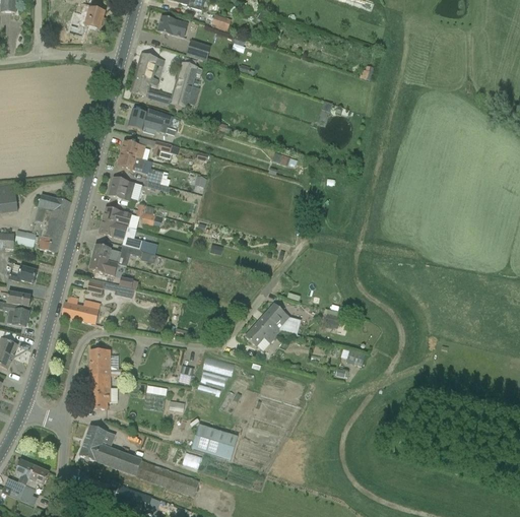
[(0,0),(1,11),(15,11),(15,0),(0,0)]
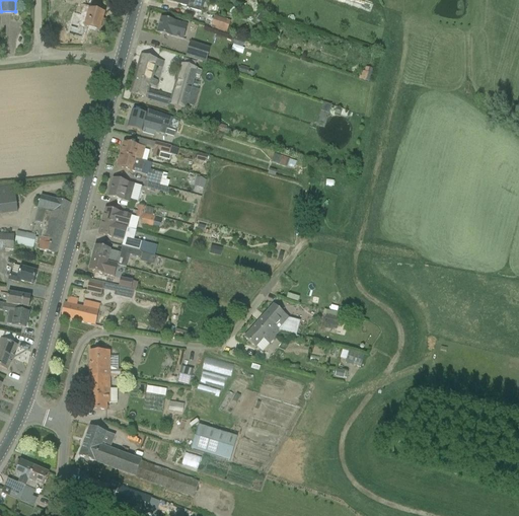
[(169,0),(187,5),(187,6),(202,10),(204,0),(169,0)]
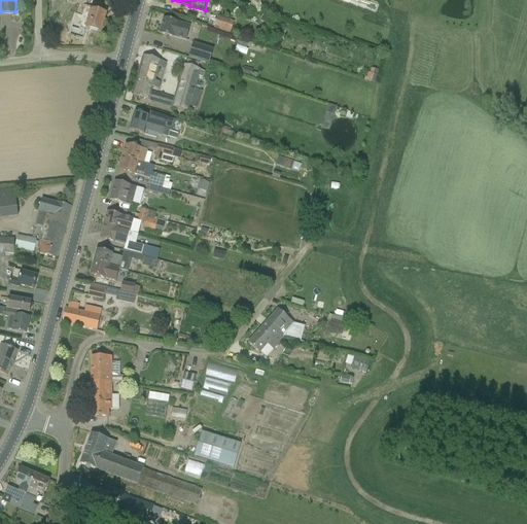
[(245,7),(236,4),(233,11),(243,14),(245,7)]
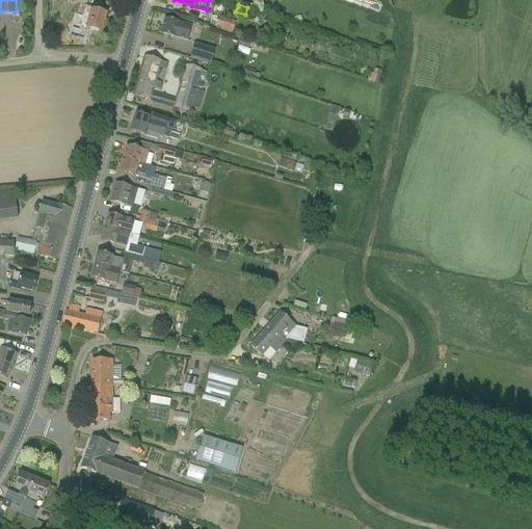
[(75,10),(72,22),(102,30),(107,10),(90,6),(88,14),(75,10)]
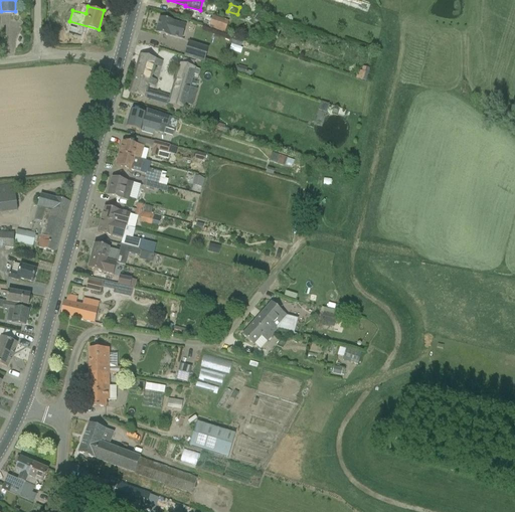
[(224,32),(229,19),(206,11),(202,24),(224,32)]
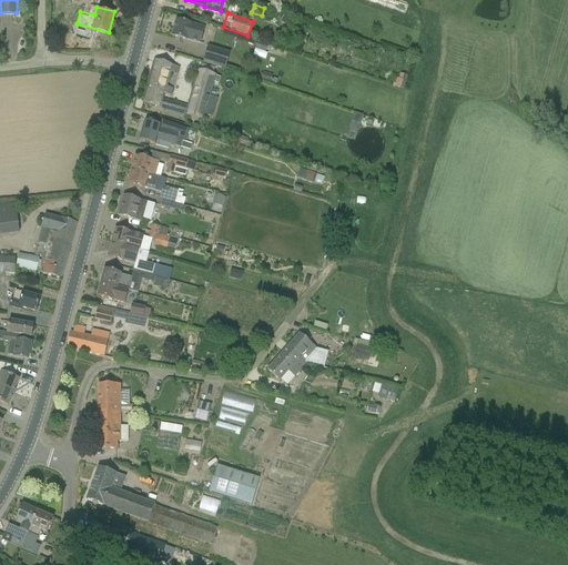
[(294,18),(286,13),(282,20),(290,24),(294,18)]
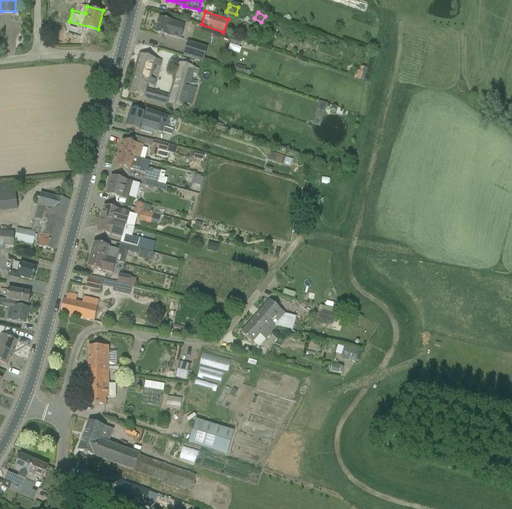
[(185,23),(173,20),(159,16),(155,30),(181,37),(185,23)]
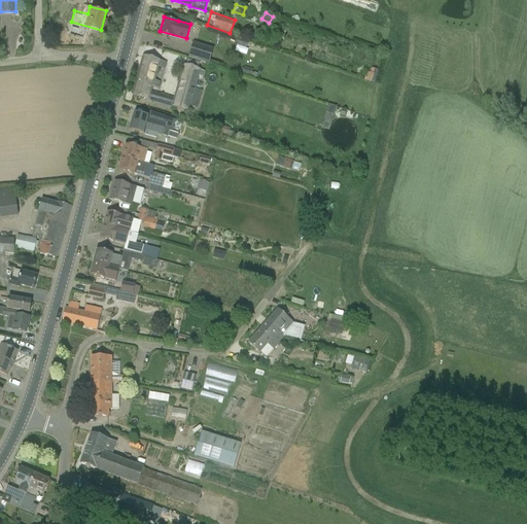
[(84,27),(72,24),(69,33),(82,36),(85,28),(84,27)]
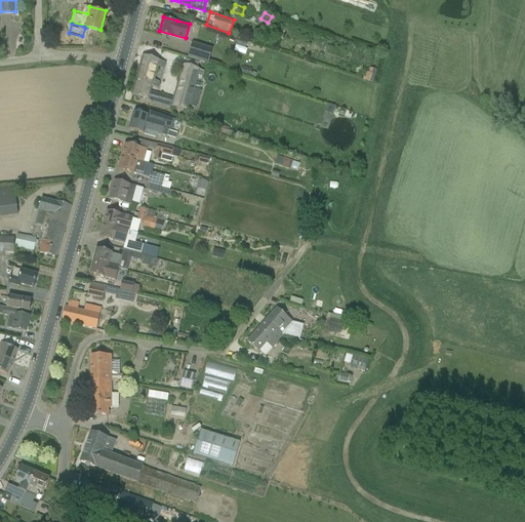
[(208,62),(213,47),(193,40),(188,55),(208,62)]
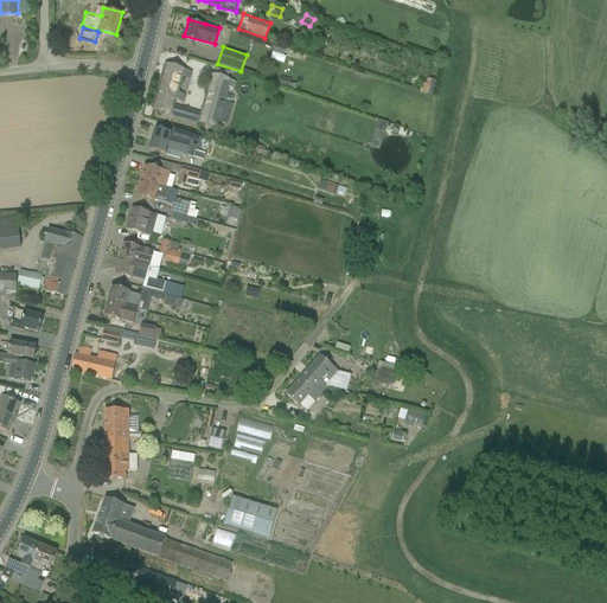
[(179,90),(185,69),(165,63),(153,108),(185,117),(187,107),(174,103),(177,97),(183,100),(185,92),(179,90)]
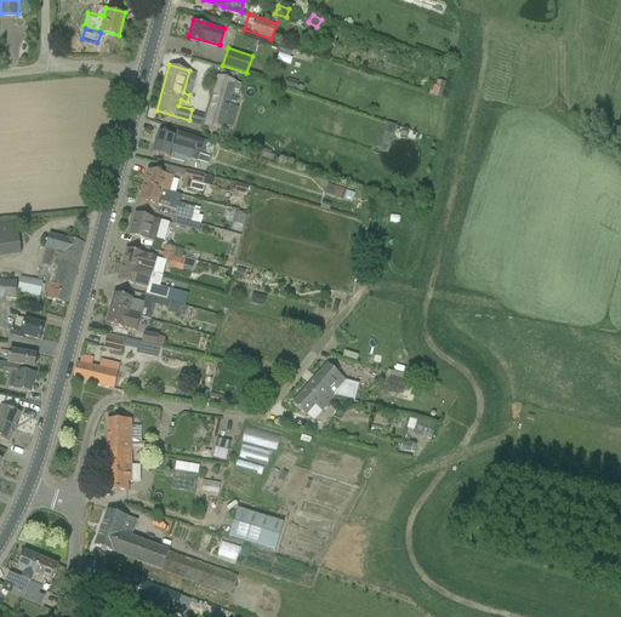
[(234,87),(237,80),(216,74),(201,124),(223,130),(234,87)]
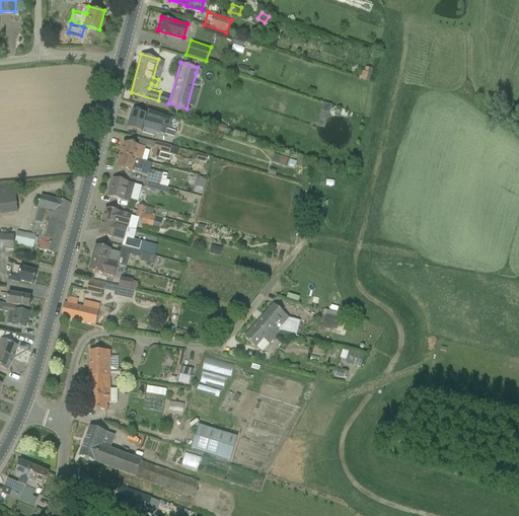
[(253,70),(248,69),(249,67),(240,64),(238,71),(252,75),(253,70)]
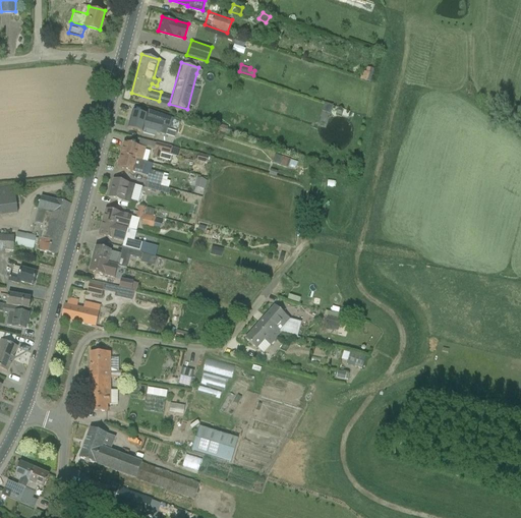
[(372,72),(365,69),(361,68),(359,76),(370,80),(372,72)]
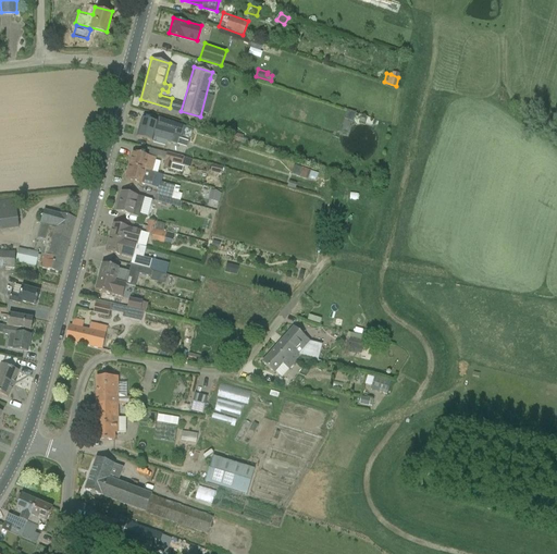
[(347,107),(344,115),(353,120),(356,111),(347,107)]
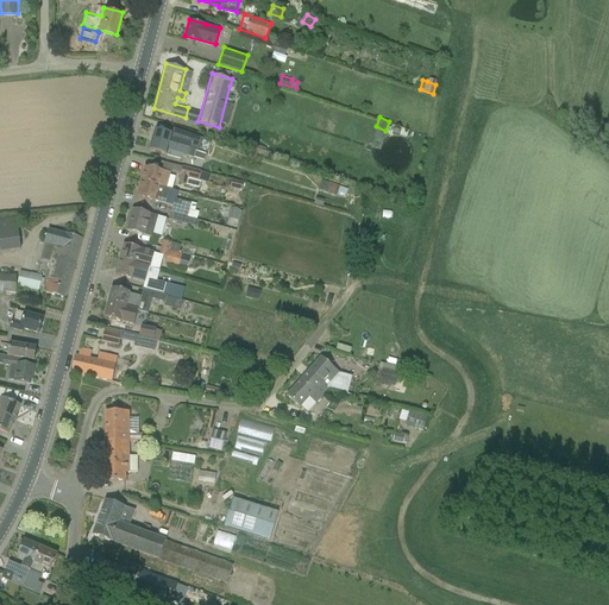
[(169,131),(155,127),(152,138),(159,140),(158,143),(168,145),(168,144),(181,147),(181,146),(194,150),(196,144),(168,136),(169,131)]
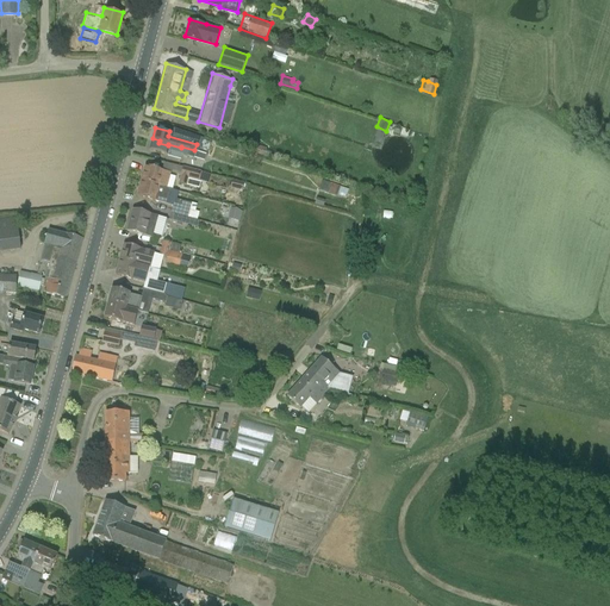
[(193,156),(194,156),(195,150),(181,147),(181,148),(168,144),(168,145),(159,143),(160,141),(153,138),(149,148),(181,157),(182,154),(193,156)]
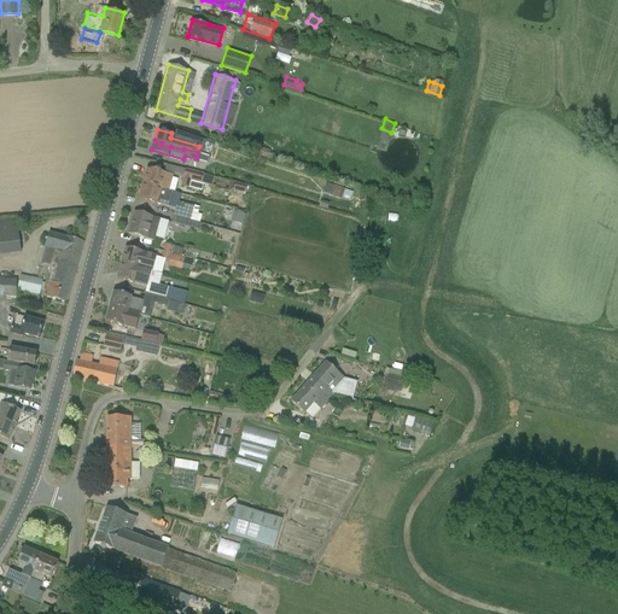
[(163,187),(169,188),(174,174),(147,167),(144,181),(162,187),(163,187)]
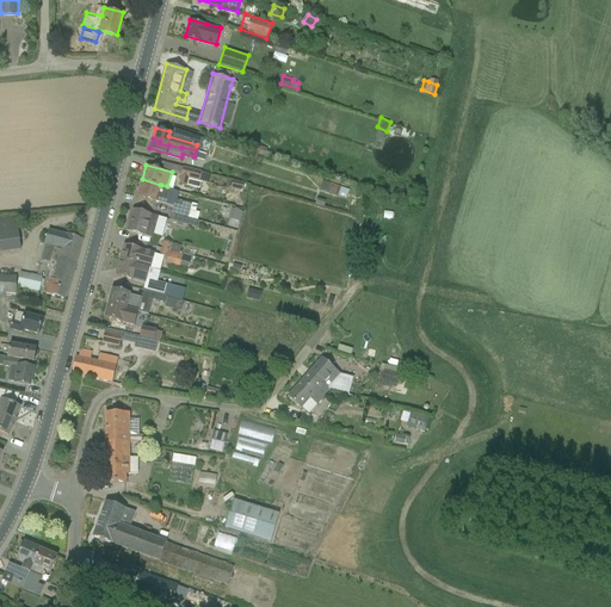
[(199,178),(202,171),(202,169),(184,165),(179,183),(187,185),(190,175),(199,178)]
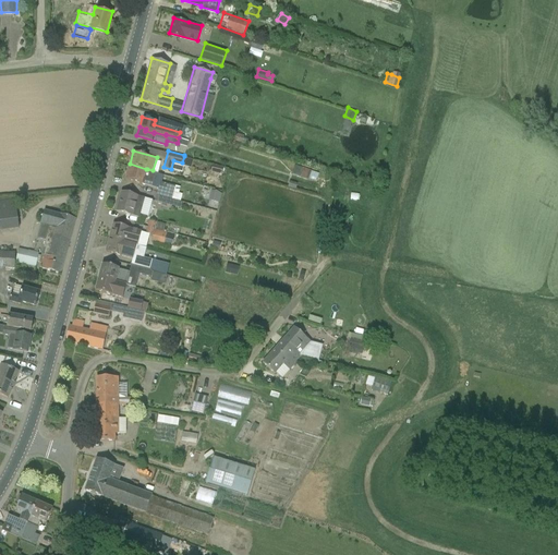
[(146,169),(130,164),(125,178),(150,184),(155,171),(153,170),(147,169),(146,169)]
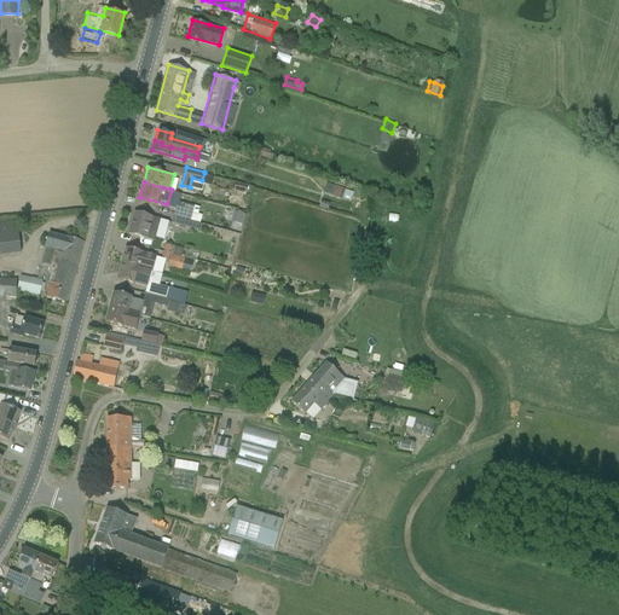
[(327,181),(323,191),(342,197),(343,193),(352,196),(353,191),(327,181)]
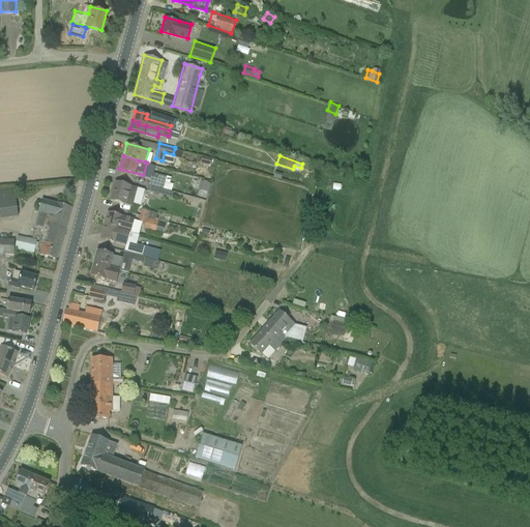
[(152,171),(148,183),(164,187),(167,175),(152,171)]
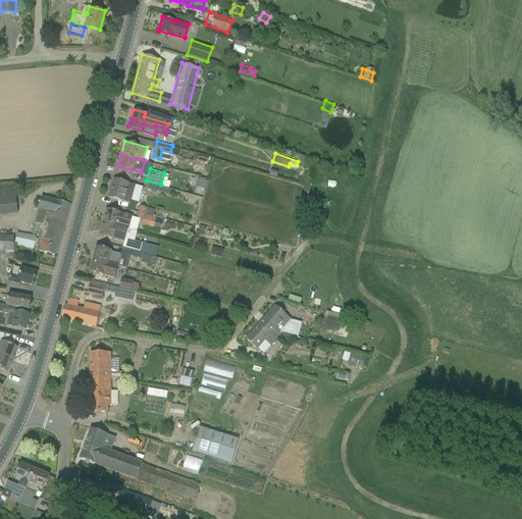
[(136,184),(126,182),(114,177),(109,196),(131,202),(136,184)]
